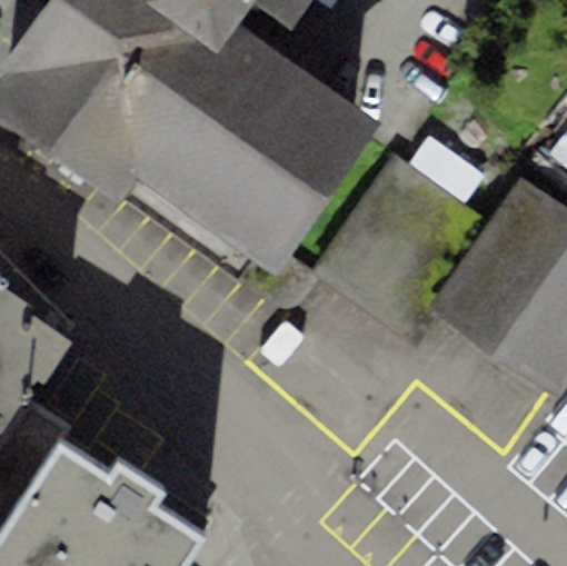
[(383,123),(238,23),(219,50),(148,0),(48,0),(0,66),(0,117),(239,277),(255,257),(278,272),(383,123)]
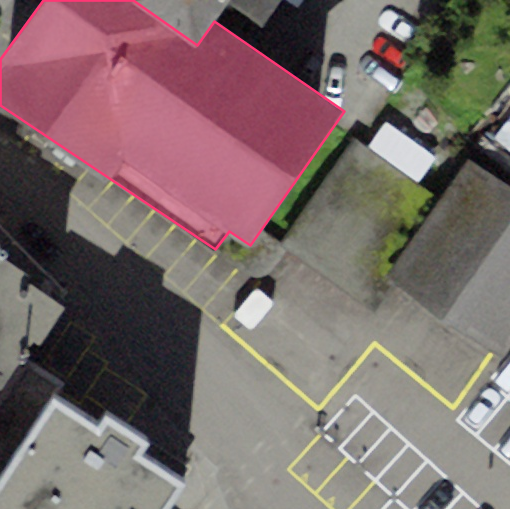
[(133,0),(197,45),(214,21),(229,0),(233,0),(265,22),(281,0),(133,0)]
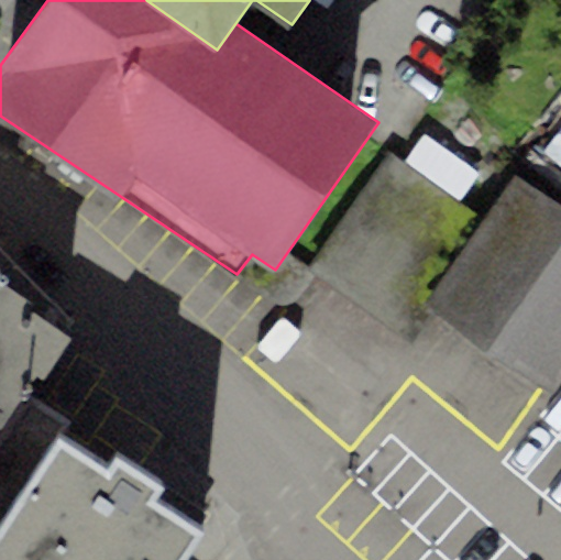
[(560,133),(546,151),(560,163),(560,133)]
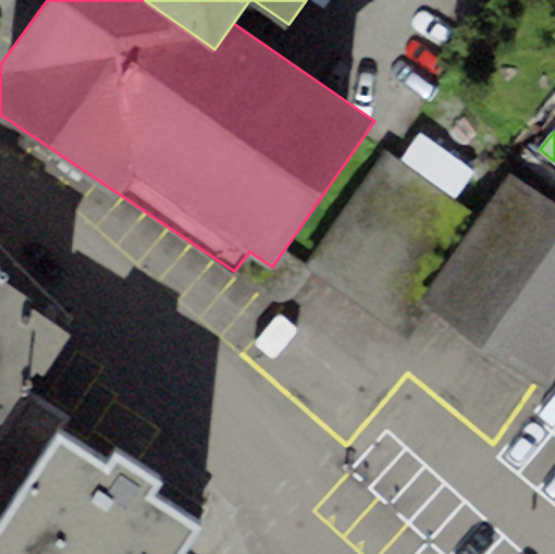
[(402,161),(453,198),(472,171),(422,134),(402,161)]
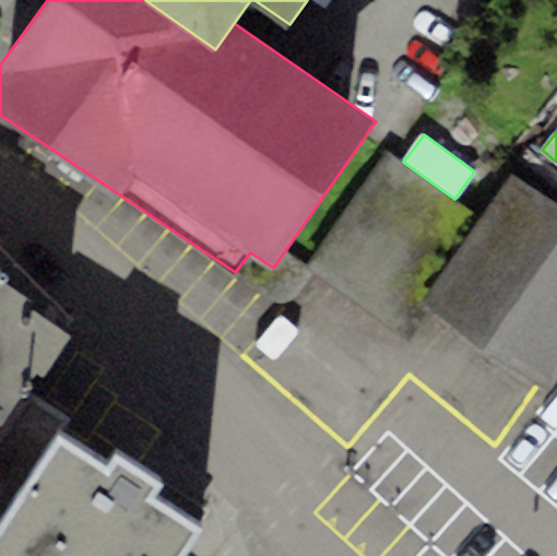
[(546,392),(556,378),(556,205),(514,174),(482,219),(454,199),(403,162),(387,149),(306,262),(411,340),(433,310),(546,392)]
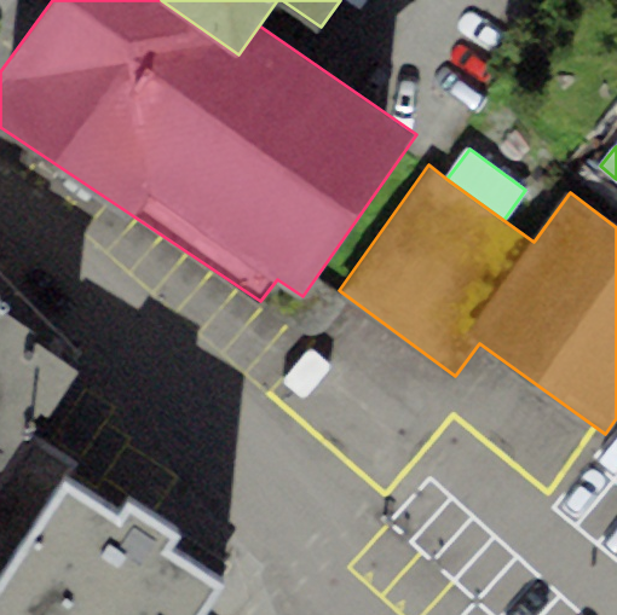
[(0,307),(6,299),(0,294),(0,576),(65,480),(78,462),(57,448),(35,434),(81,365),(0,311),(0,307)]
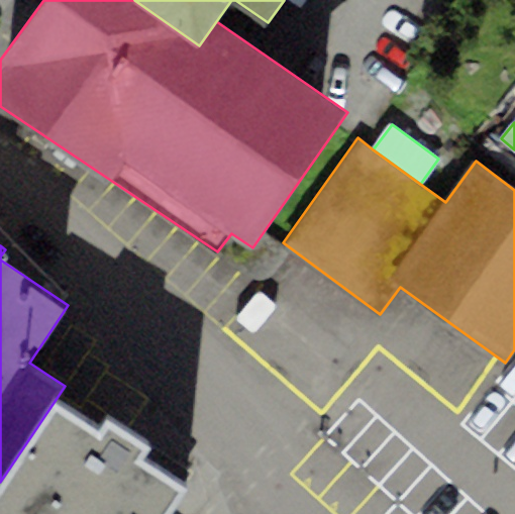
[(101,432),(55,401),(0,482),(0,513),(166,513),(183,490),(137,460),(146,447),(108,421),(101,432)]
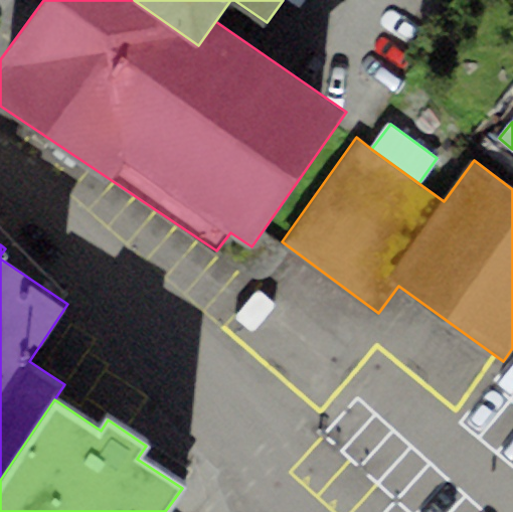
All buildings are outlined.
